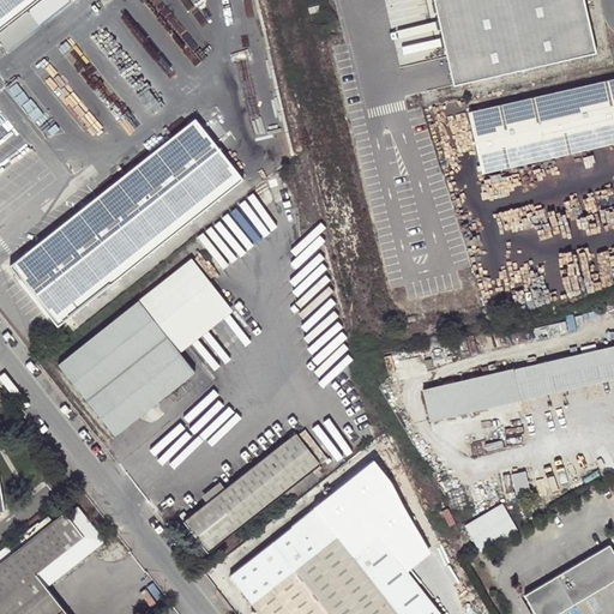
[(0,0),(0,26),(34,0),(0,0)]
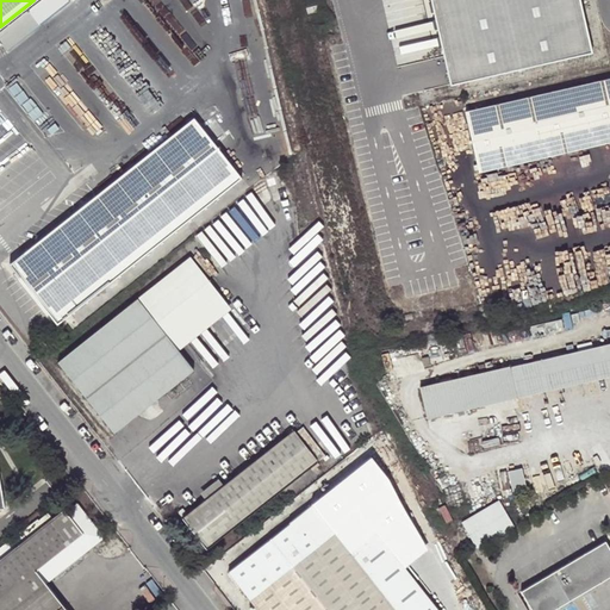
[(41,25),(72,0),(41,0),(29,10),(41,25)]
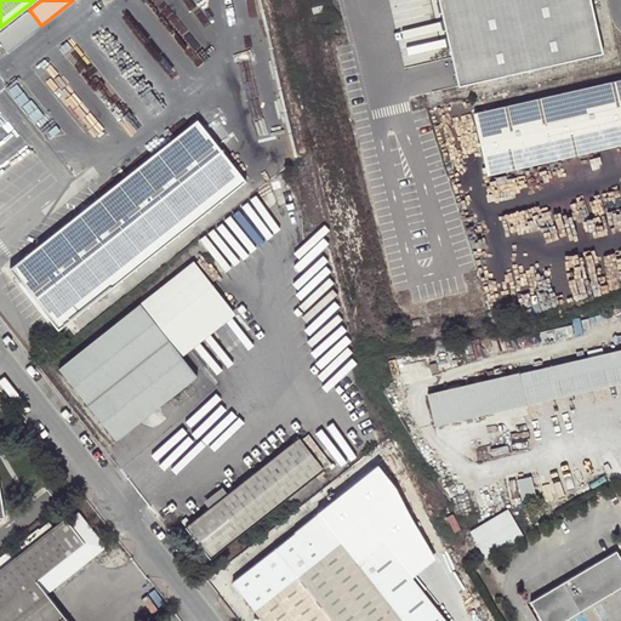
[(433,0),(455,89),(600,55),(587,0),(433,0)]
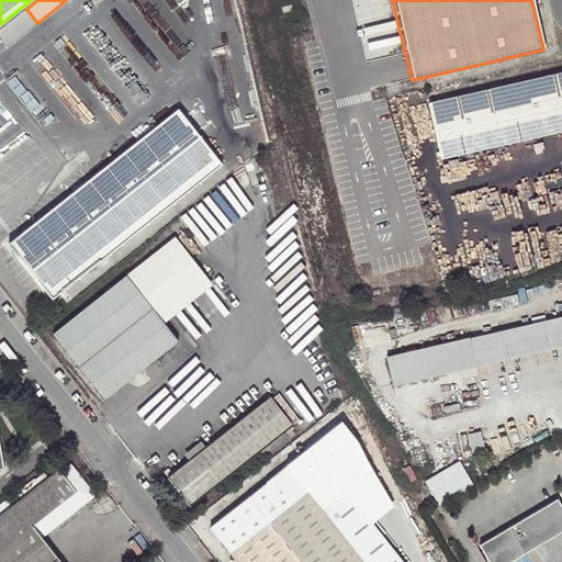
[(561,71),(428,103),(441,157),(561,130),(561,71)]
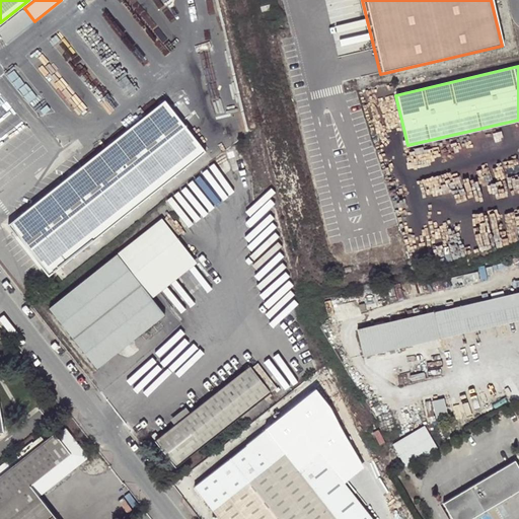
[(204,151),(163,100),(8,224),(48,275),(204,151)]
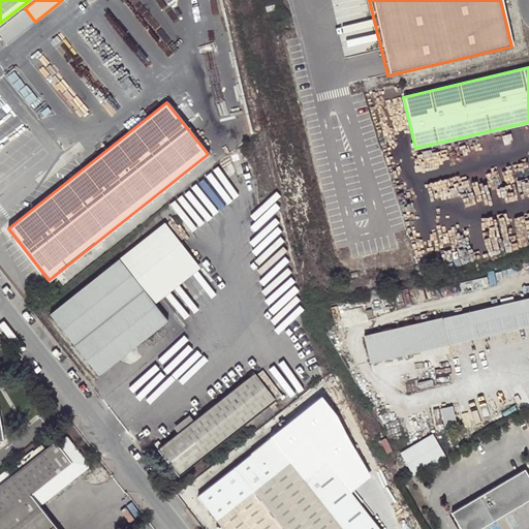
[(164,222),(119,258),(151,299),(196,262),(164,222)]
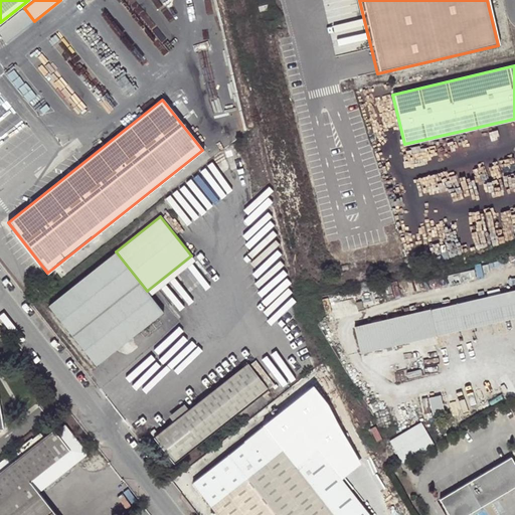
[(116,251),(47,305),(96,364),(163,311),(147,291),(116,251)]
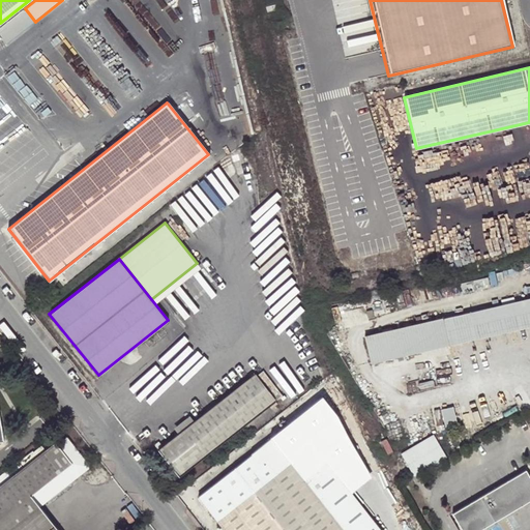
[(529,297),(365,336),(372,363),(529,326),(529,297)]
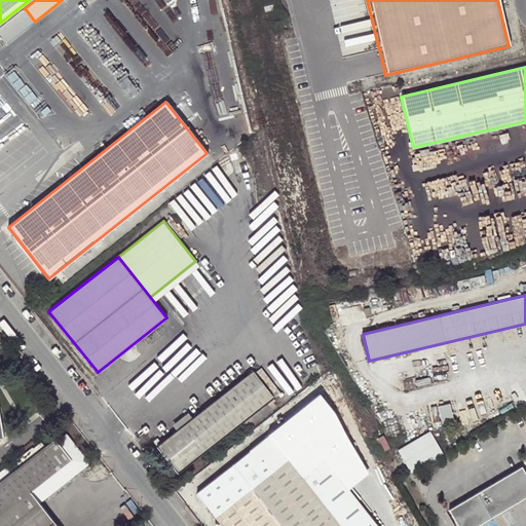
[(252,371),(156,447),(178,474),(272,398),(252,371)]
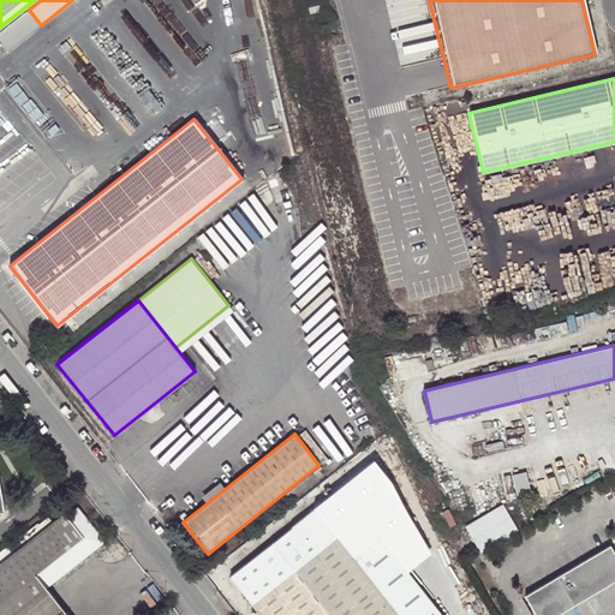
[(347,461),(357,473),(380,455),(374,441),(347,461)]
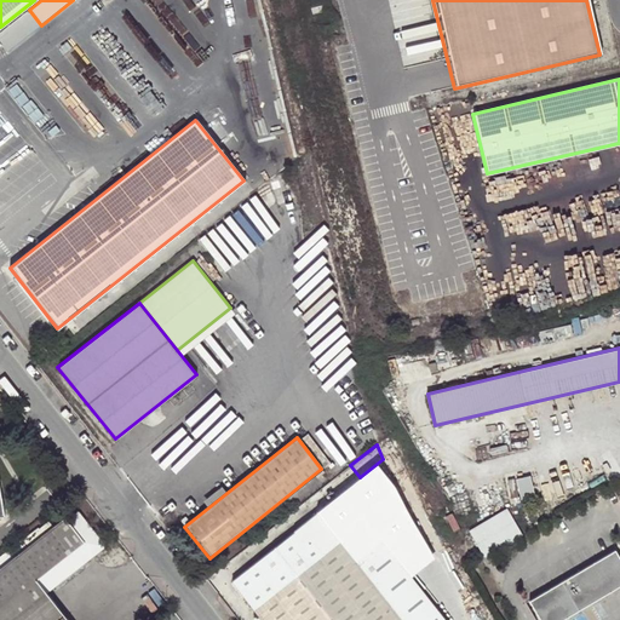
[(491,558),(528,535),(511,506),(472,528),(491,558)]
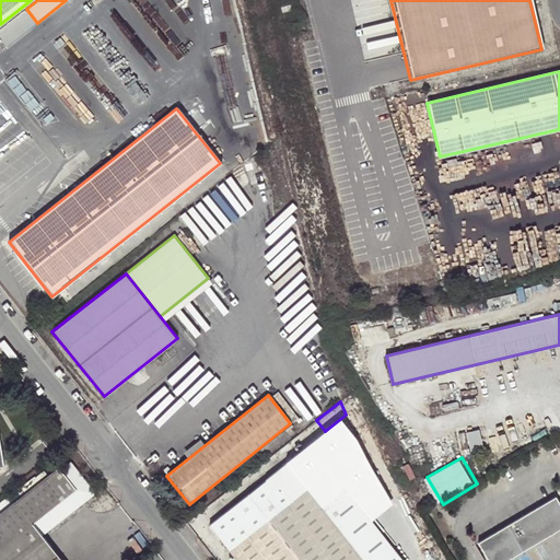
[(92,493),(69,463),(60,470),(58,467),(46,477),(43,471),(34,478),(33,477),(0,502),(0,559),(60,559),(41,535),(92,493)]
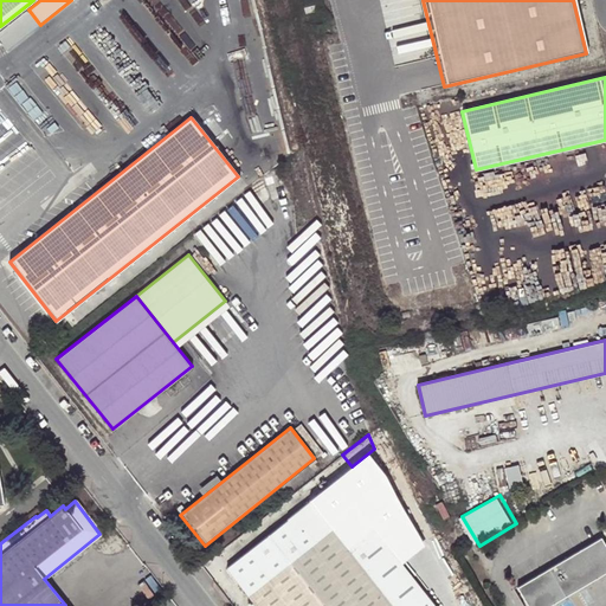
[(225,567),(255,605),(432,605),(374,528),(347,549),(309,501),(225,567)]
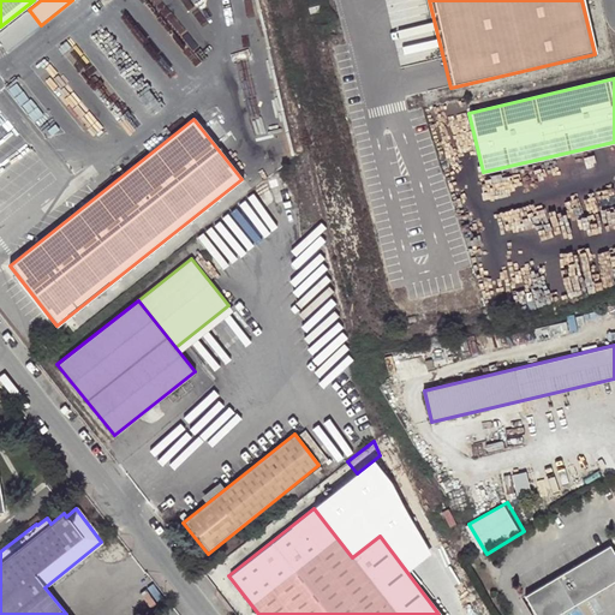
[(526,597),(537,614),(555,614),(575,603),(589,596),(614,579),(614,551),(611,547),(526,597)]
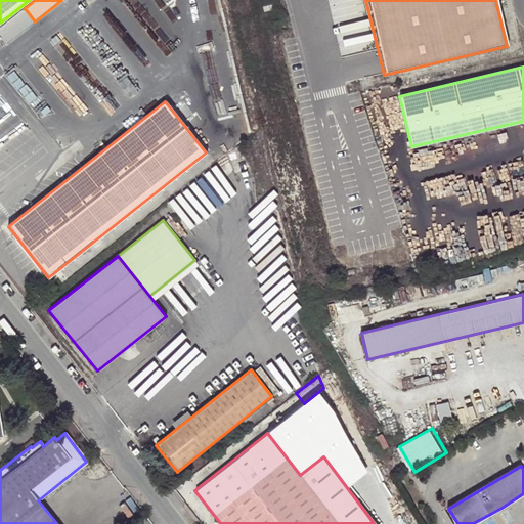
[(501,508),(490,514),(495,517),(501,508)]
